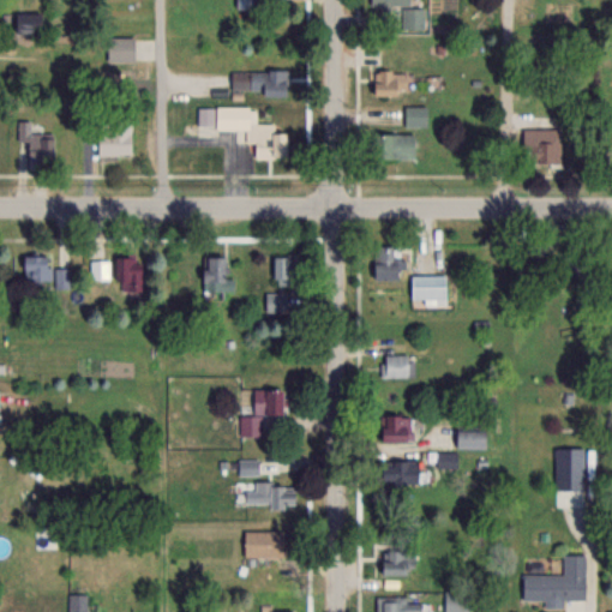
[(371,0),(371,7),(405,7),(405,31),(425,31),(425,10),(411,10),(409,0),(371,0)]
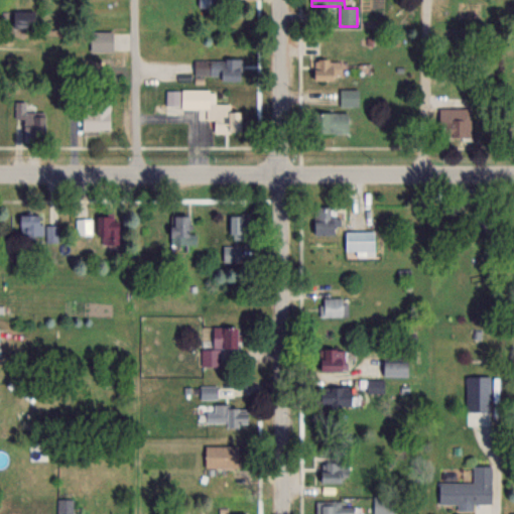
[(36,13),(12,13),(12,29),(36,29),(36,13)]
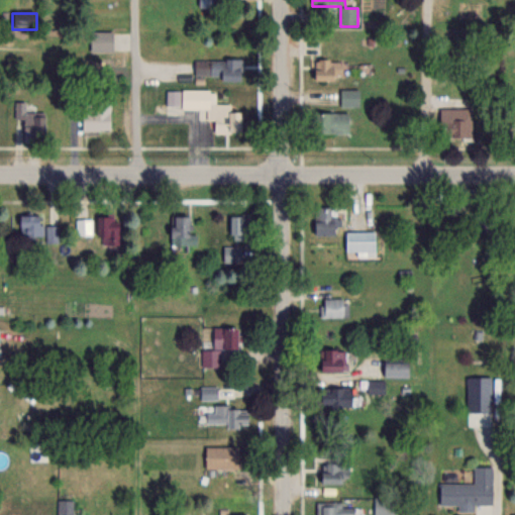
[(114,54),(114,33),(91,33),(91,54),(114,54)]
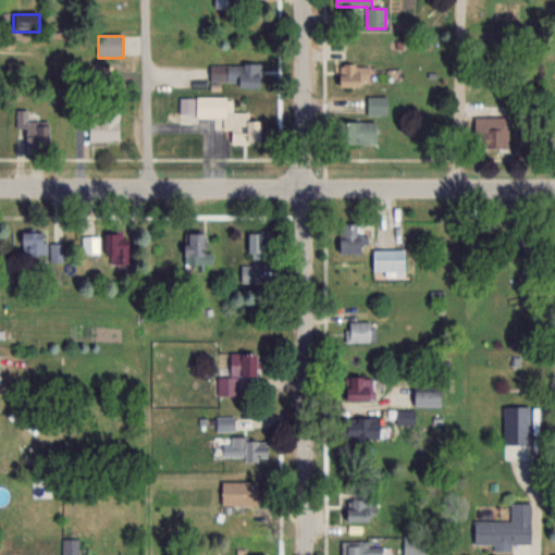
[(260,66),(210,66),(210,87),(260,87),(260,66)]
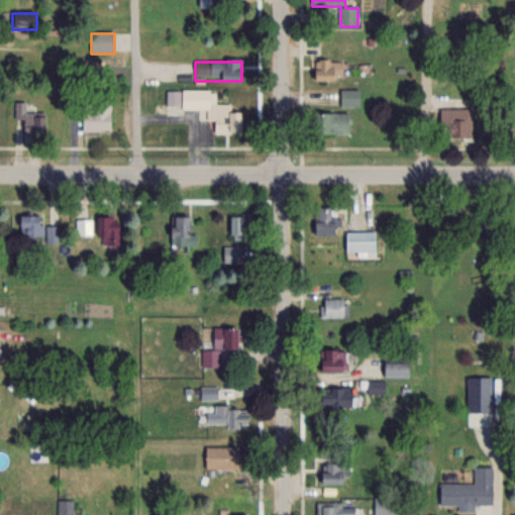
[(341,62),(314,62),(314,80),(341,80),(341,62)]
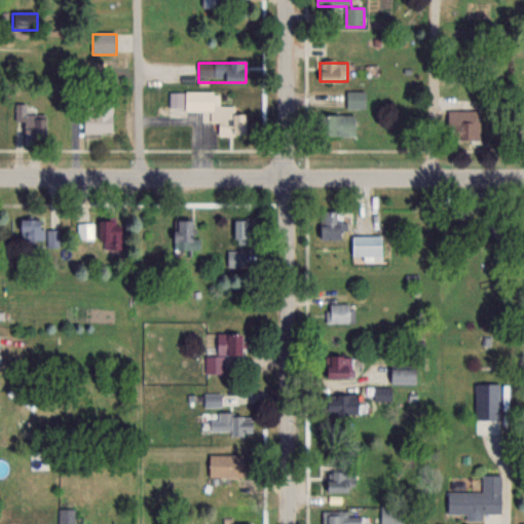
[(171,111),(211,112),(211,124),(218,124),(218,135),(239,136),(240,108),(214,108),(215,94),(172,92),(171,111)]
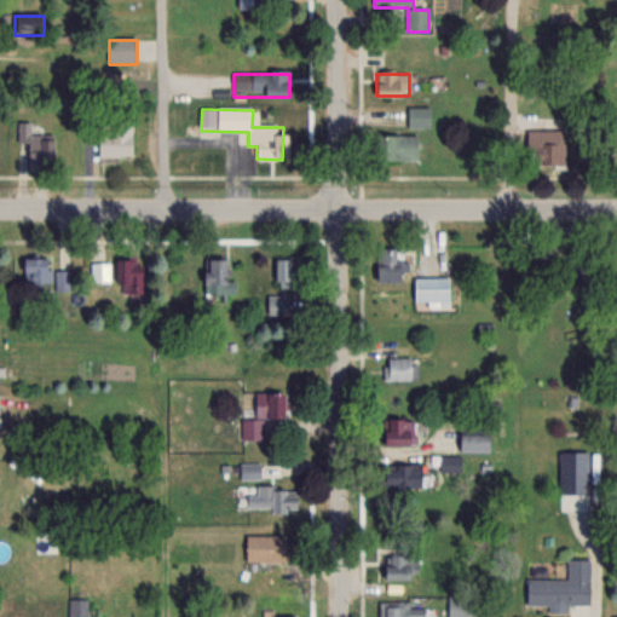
[(432,130),(432,109),(409,109),(409,130),(432,130)]
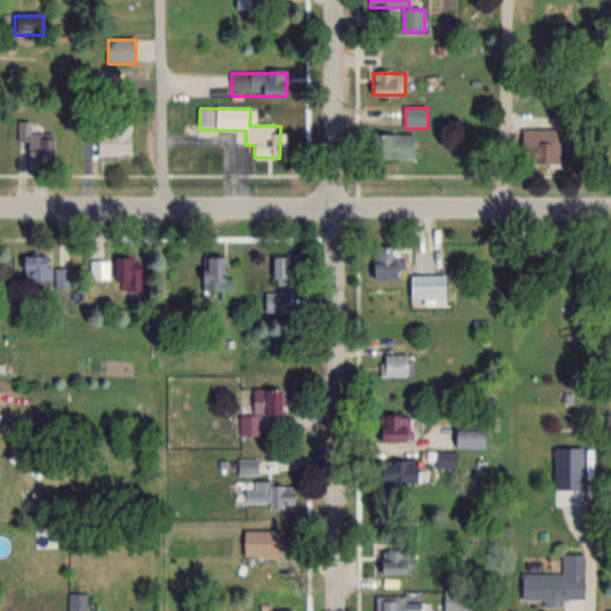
[(133,120),(97,120),(97,156),(133,156),(133,120)]
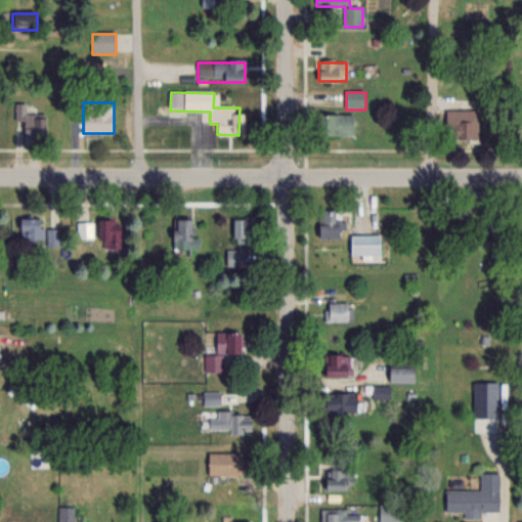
[(28,104),(16,104),(16,124),(24,124),(24,134),(47,134),(47,115),(28,115),(28,104)]
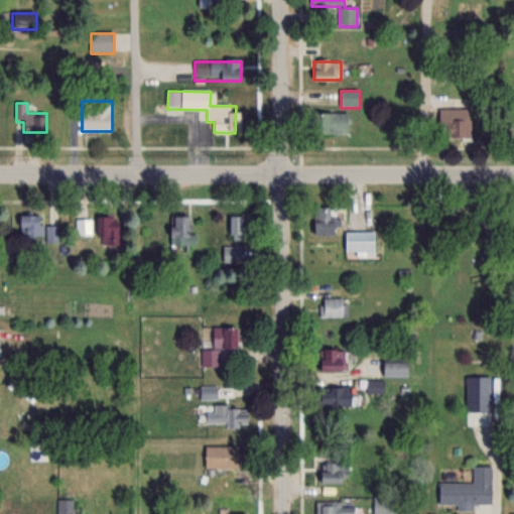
[(473,109),(440,109),(440,138),(473,138),(473,109)]
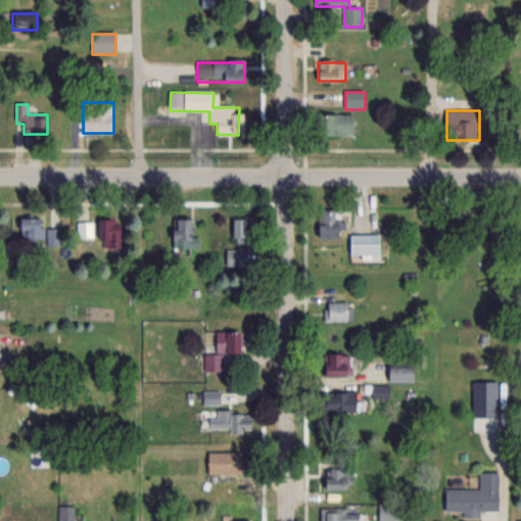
[(318,115),(318,137),(353,137),(353,115),(318,115)]
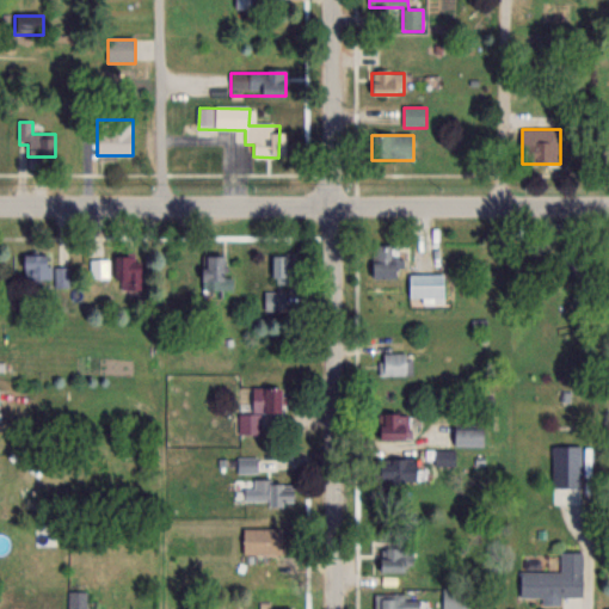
[(399,247),(371,247),(371,280),(399,280),(399,247)]
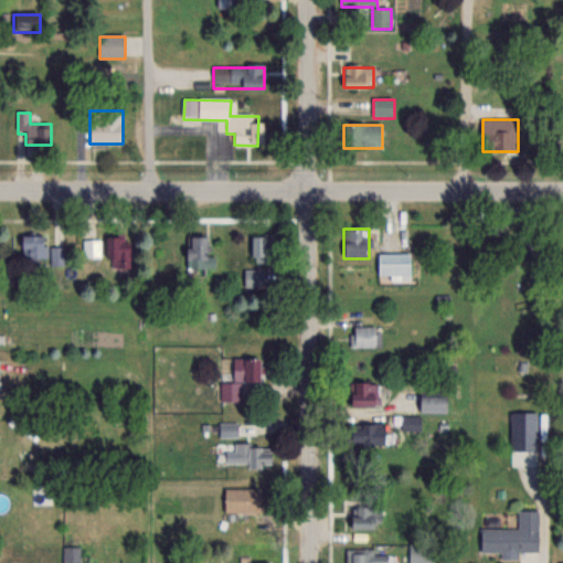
[(38,272),(38,258),(46,258),(46,237),(22,237),(22,272),(38,272)]
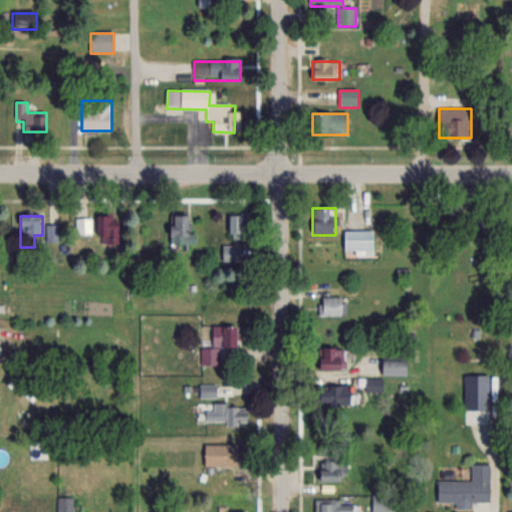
[(119,247),(119,216),(97,216),(97,247),(119,247)]
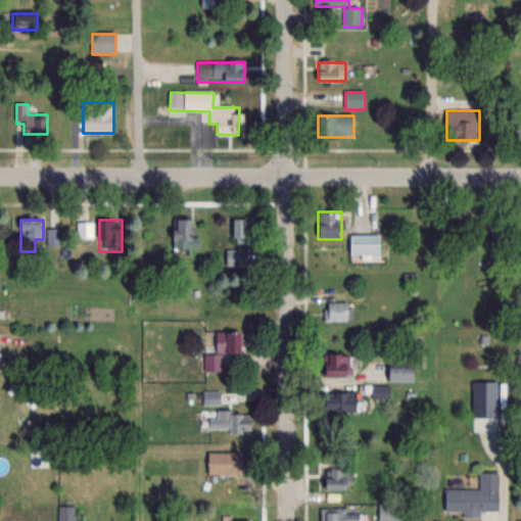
[(199,250),(199,239),(191,239),(191,220),(173,220),(173,250),(199,250)]
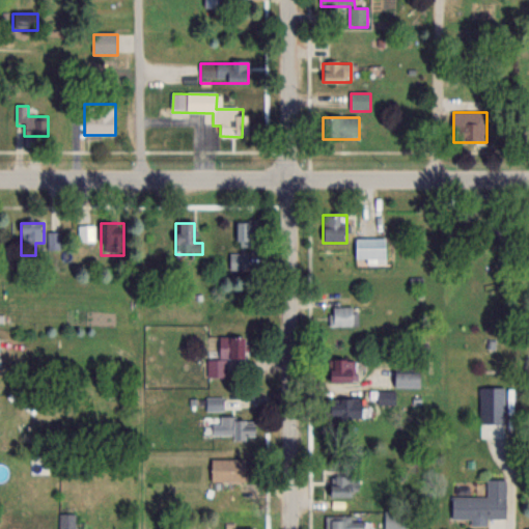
[(255,224),(237,224),(235,243),(255,243),(255,224)]
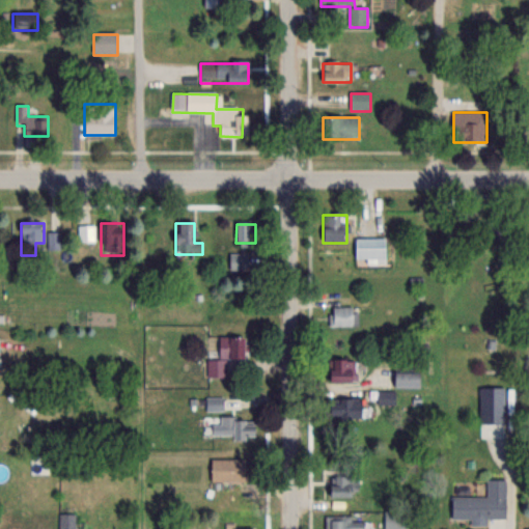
[(79,226),(79,243),(94,243),(94,226),(79,226)]
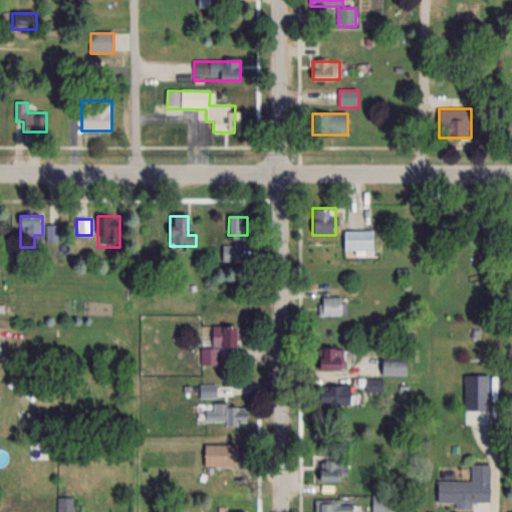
[(58,227),(47,227),(47,243),(58,243),(58,227)]
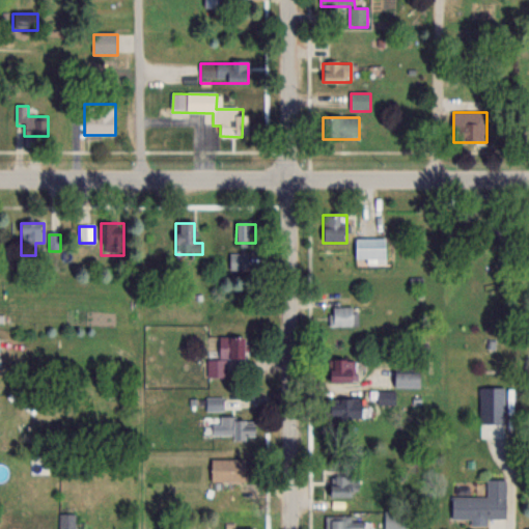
[(388,265),(388,240),(356,240),(356,261),(368,261),(368,265),(388,265)]
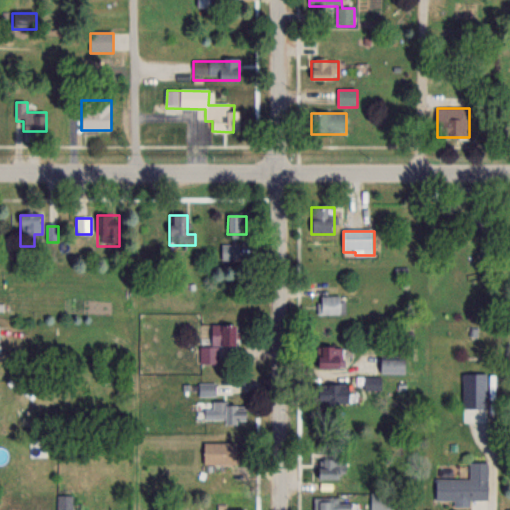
[(224,248),(224,260),(239,260),(239,247),(224,248)]
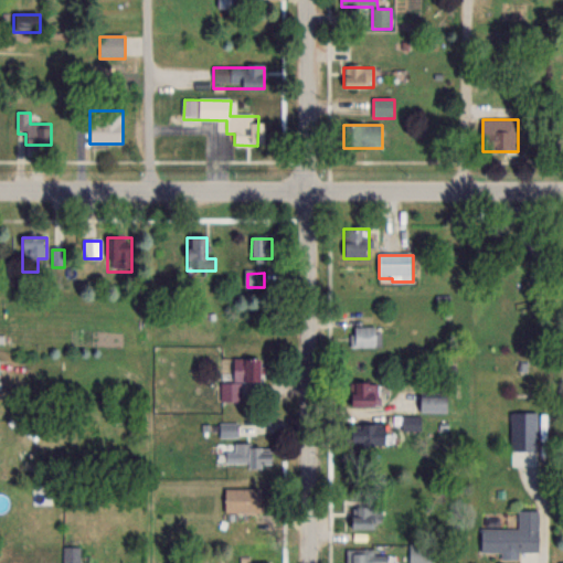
[(380,349),(380,328),(352,328),(352,349),(380,349)]
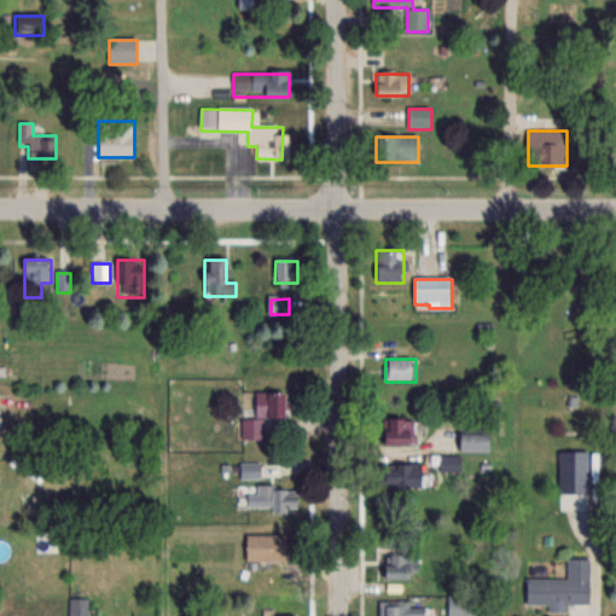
[(262,419),(285,420),(285,395),(256,394),(256,422),(244,422),(243,441),(262,441),(262,419)]
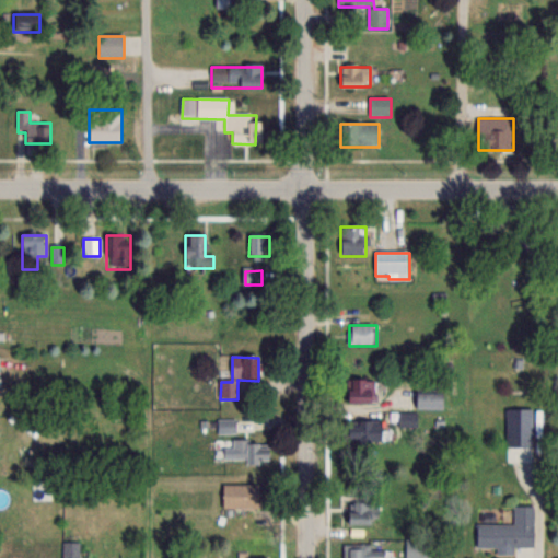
[(380,405),(380,382),(347,382),(347,405),(380,405)]
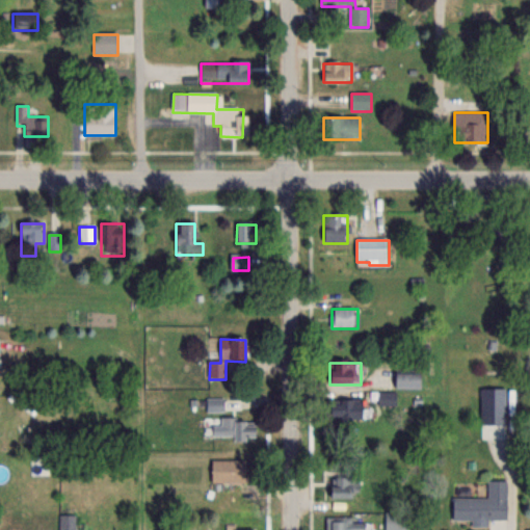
[(397,391),(422,391),(422,371),(395,371),(395,392),(380,392),(380,407),(397,407),(397,391)]
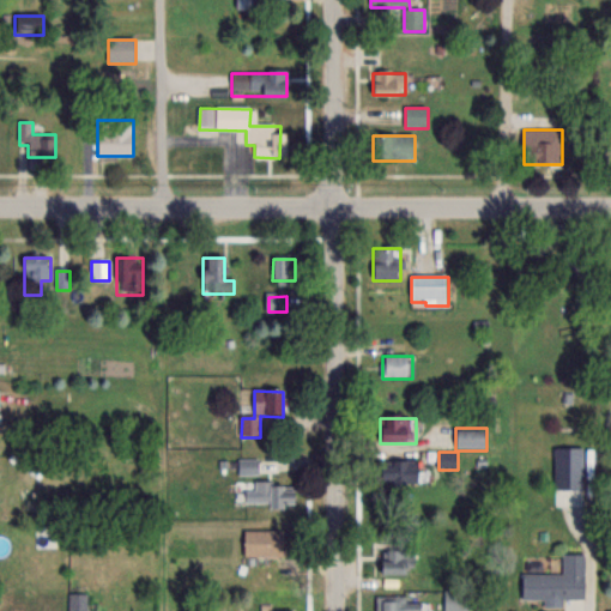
[(377,463),(377,485),(419,485),(419,463),(377,463)]
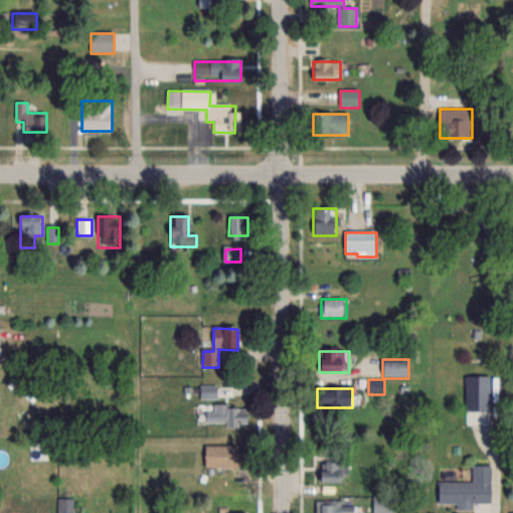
[(226,429),(247,429),(247,407),(215,407),(215,424),(226,424),(226,429)]
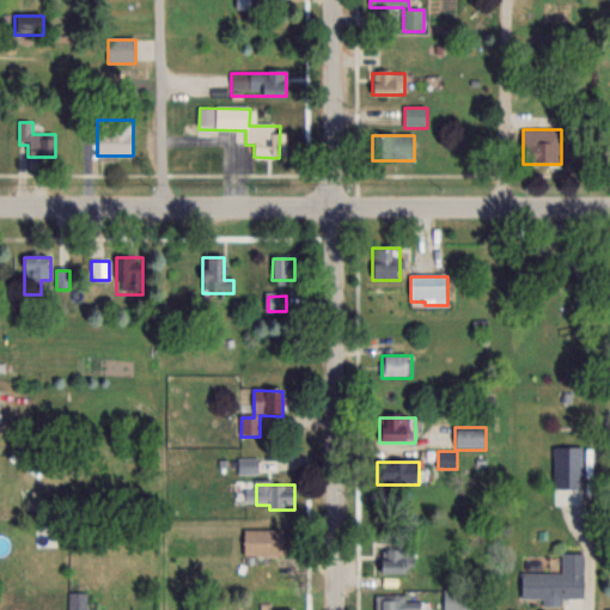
[(286,531),(244,531),(244,557),(286,557),(286,531)]
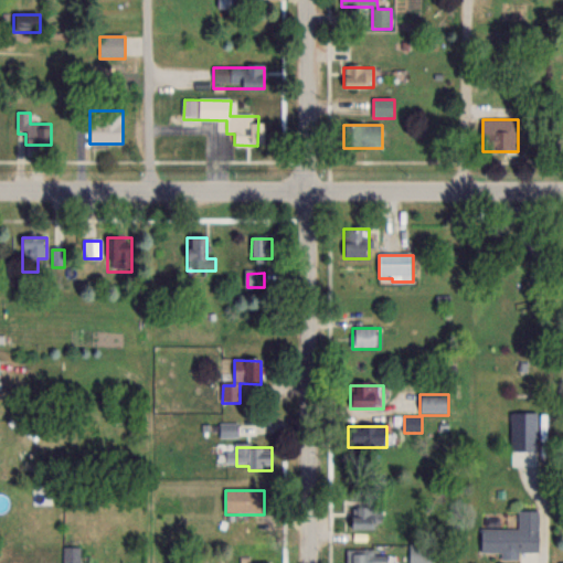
[(350,531),(382,531),(382,509),(350,509),(350,531)]
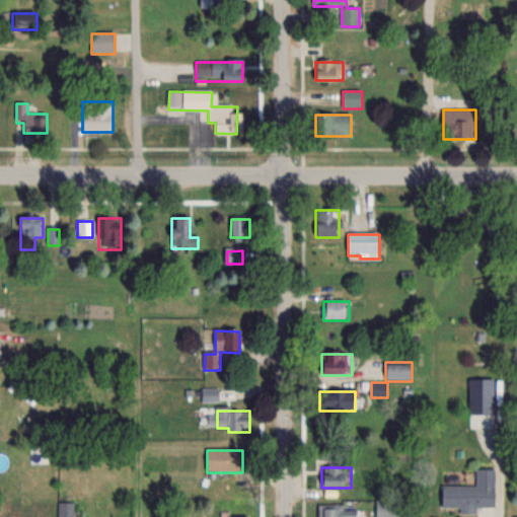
[(443,487),(443,509),(462,509),(462,514),(476,514),(476,509),(496,509),(496,469),(476,470),(476,487),(443,487)]
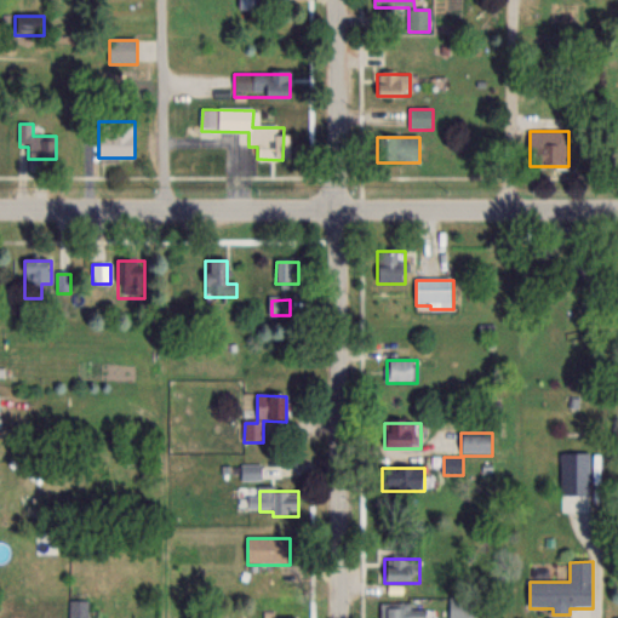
[(478,617),(478,600),(451,600),(451,617),(478,617)]
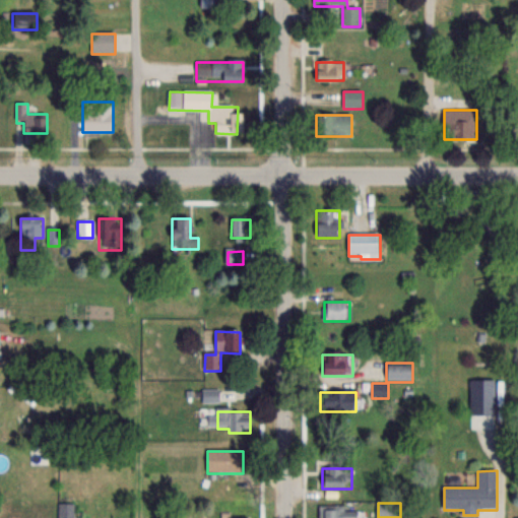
[(358,517),(358,512),(346,512),(346,507),(321,507),(320,517),(358,517)]
